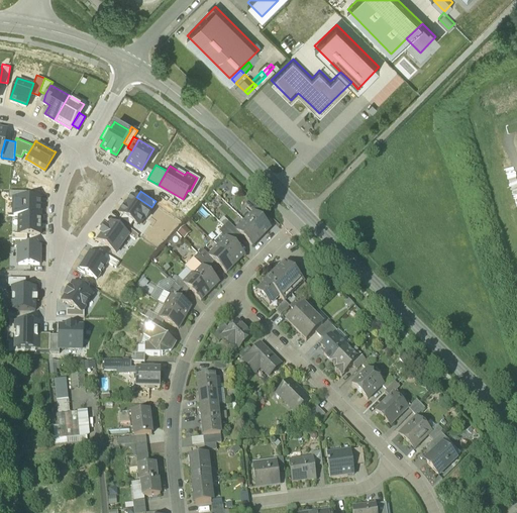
[(151,207),(136,197),(132,194),(125,204),(124,203),(119,210),(123,212),(133,219),(138,223),(144,215),(146,216),(152,207),(151,207)]
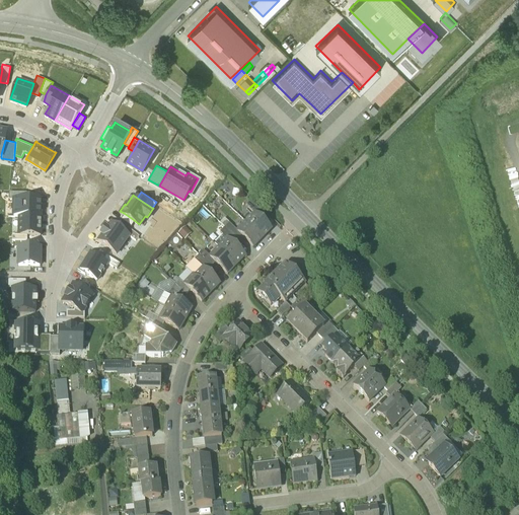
[(13,214),(19,214),(41,215),(42,197),(26,197),(13,197),(13,214)]
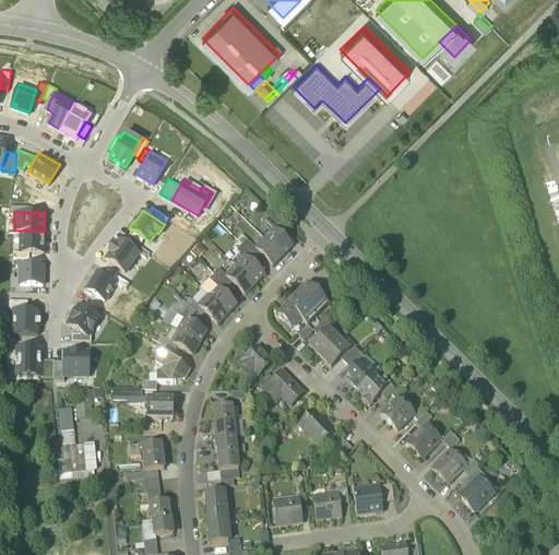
[(274,227),(280,232),(284,227),(270,213),(264,219),(274,227)]
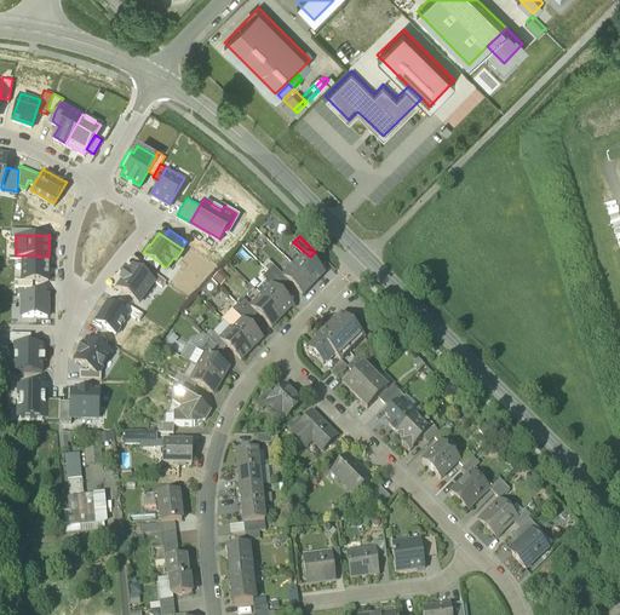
[(304,252),(294,263),(314,281),(323,270),(321,268),(310,257),(304,252)]
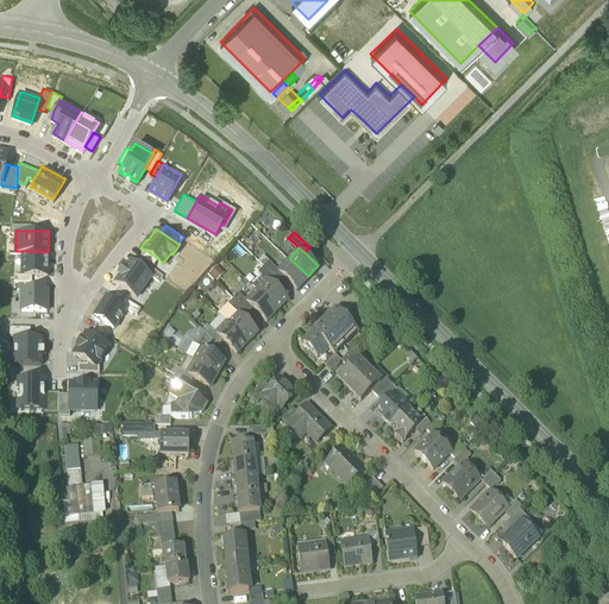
[(320,257),(309,247),(305,252),(315,263),(320,257)]
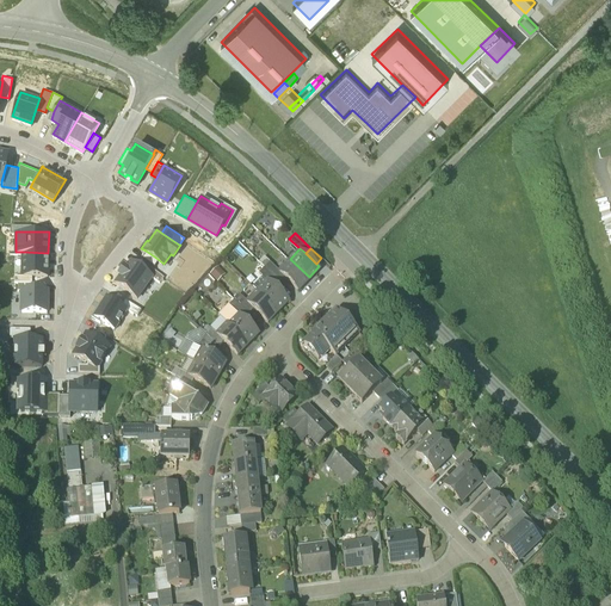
[(158,259),(146,251),(142,255),(154,264),(158,259)]
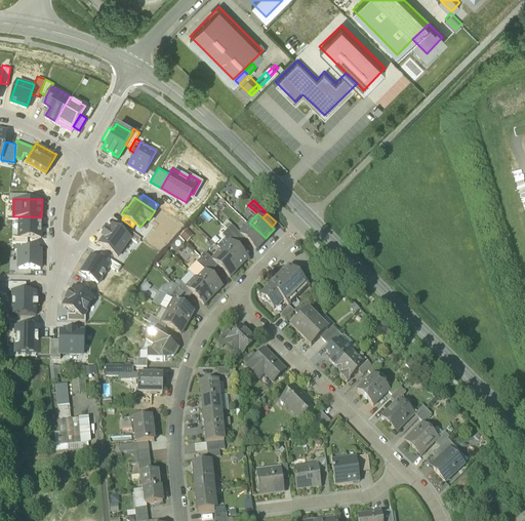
[(19,216),(18,235),(28,235),(41,235),(41,217),(19,216)]
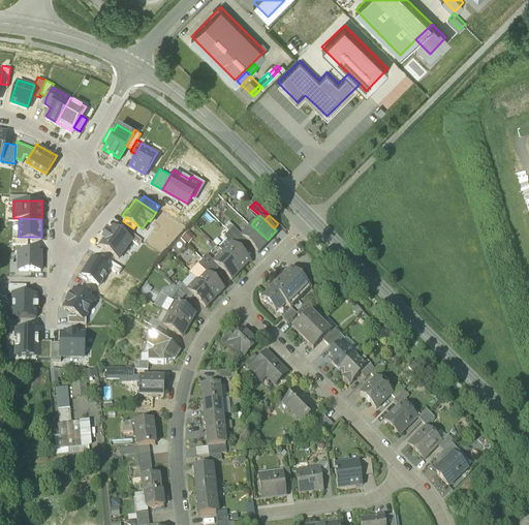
[(223,224),(228,229),(234,224),(228,219),(223,224)]
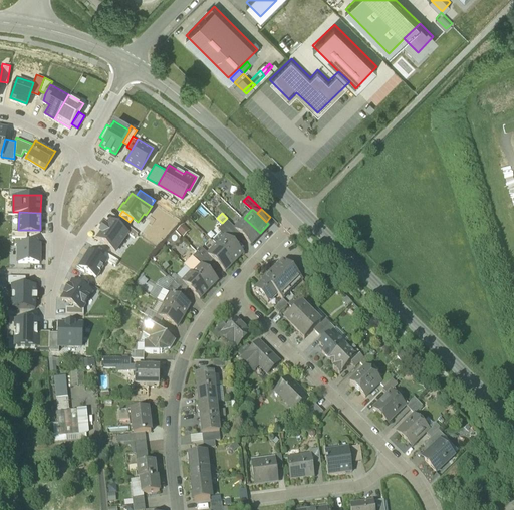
[(115,249),(127,231),(119,225),(109,218),(105,224),(104,223),(99,229),(101,230),(97,236),(115,249)]
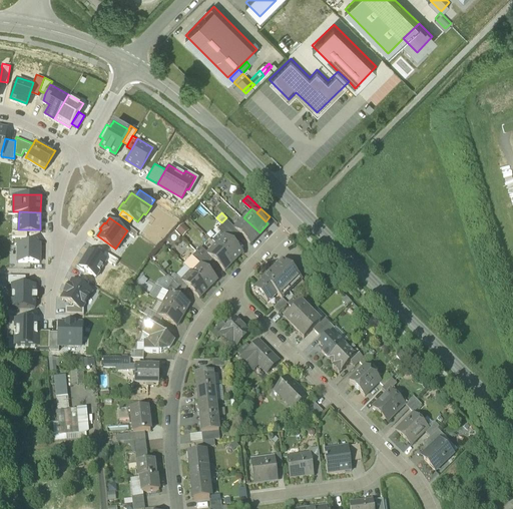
[(226,217),(221,222),(234,234),(238,230),(234,226),(235,225),(226,217)]
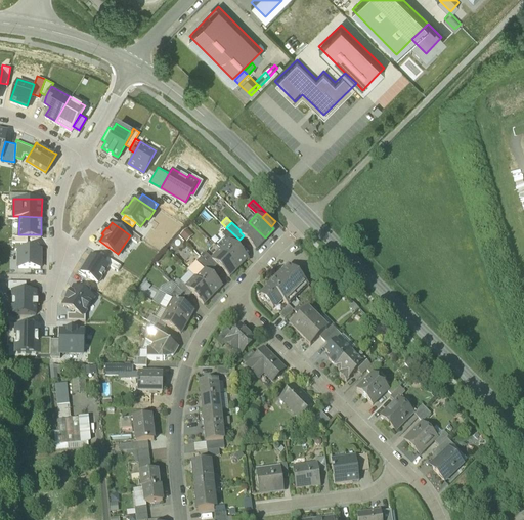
[(256,247),(265,237),(249,222),(241,230),(239,231),(244,235),(256,247)]
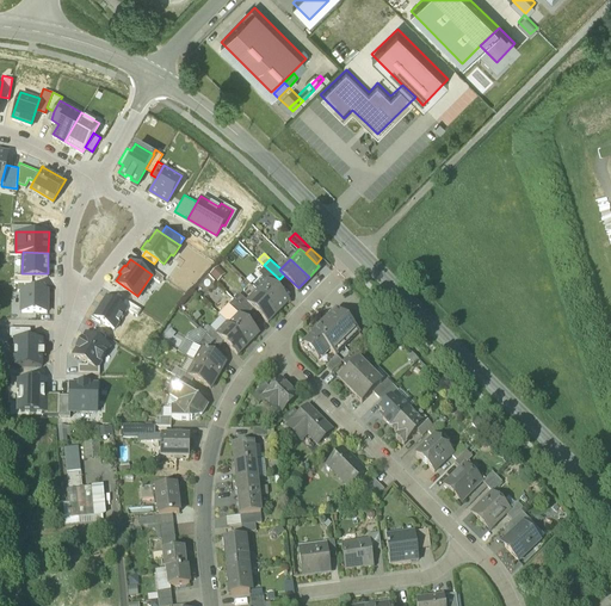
[(147,261),(142,267),(152,274),(160,280),(164,274),(147,261)]
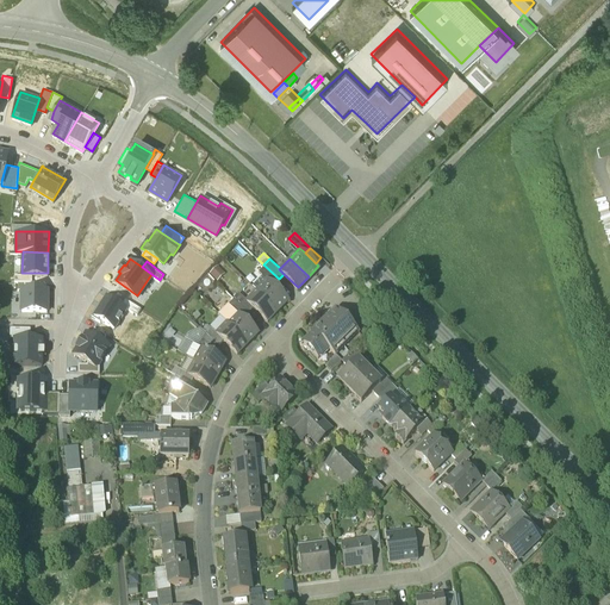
[(225,270),(217,263),(210,270),(217,279),(225,270)]
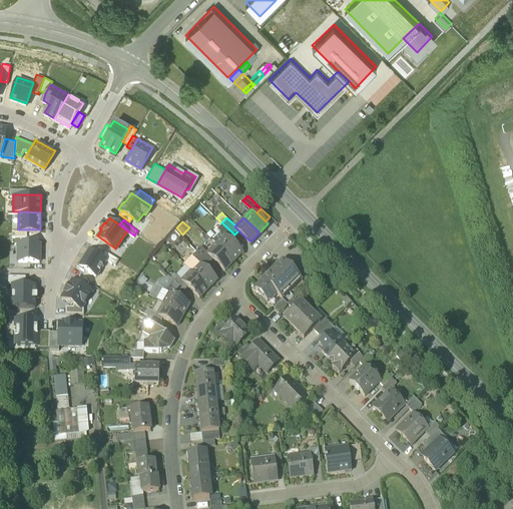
[(230,239),(234,234),(221,222),(217,226),(220,230),(224,233),(230,239)]
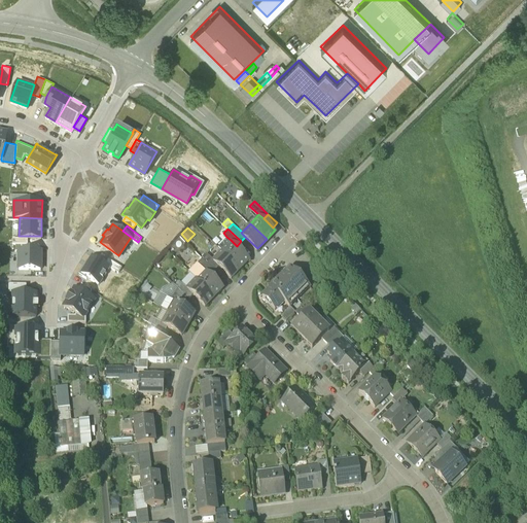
[(231,240),(226,237),(218,246),(222,249),(231,240)]
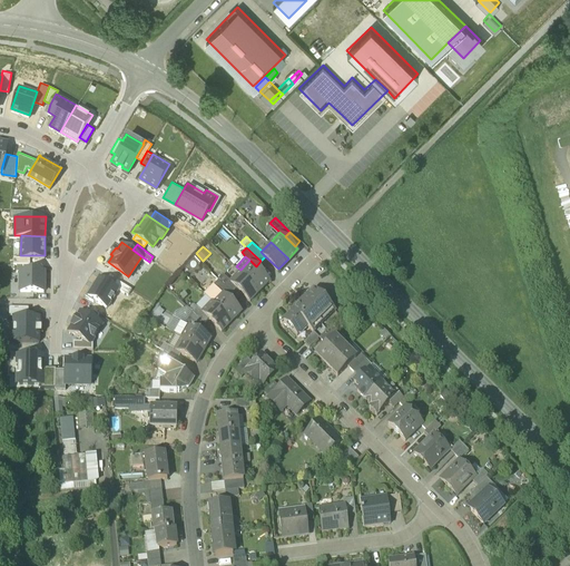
[(249,260),(241,270),(259,289),(269,279),(256,266),(249,260)]
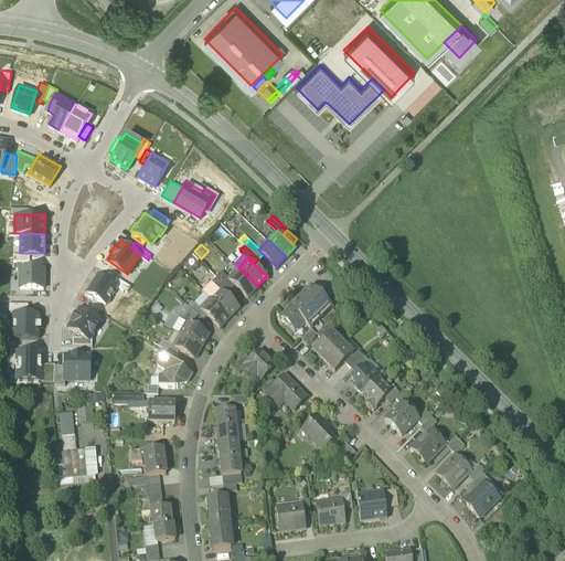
[(43,267),(35,266),(20,266),(20,286),(43,286),(43,267)]
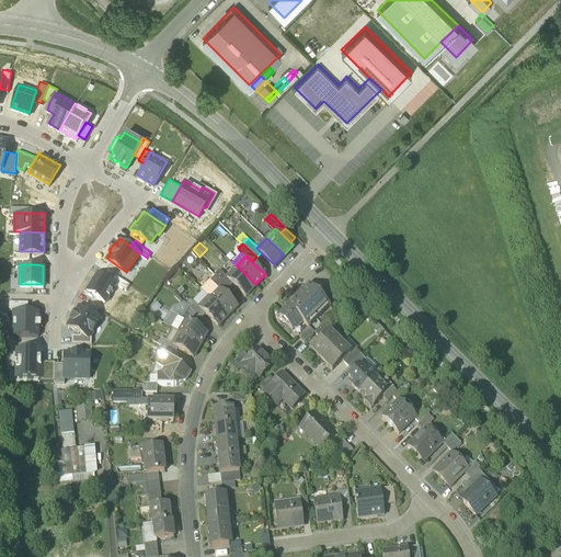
[(245,294),(255,284),(237,265),(227,275),(233,282),(245,294)]
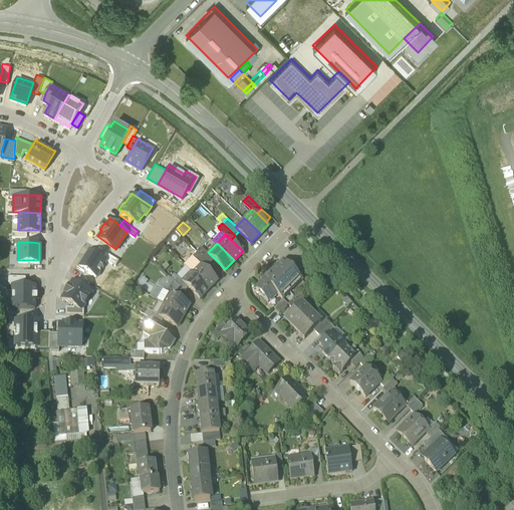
[(196,249),(197,250),(209,262),(210,262),(214,258),(208,252),(201,245),(196,249)]
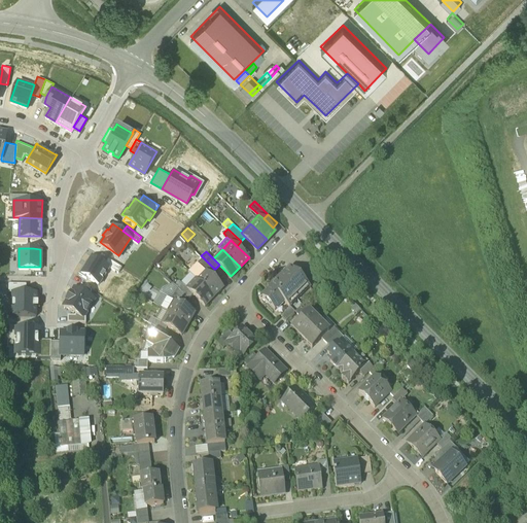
[(83,264),(78,272),(86,277),(88,275),(99,282),(109,265),(105,263),(92,254),(85,265),(83,264)]
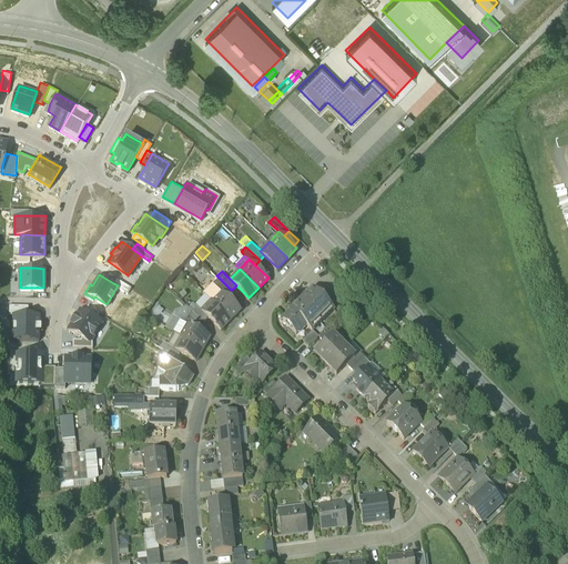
[(113,283),(118,285),(128,292),(131,285),(117,277),(113,283)]
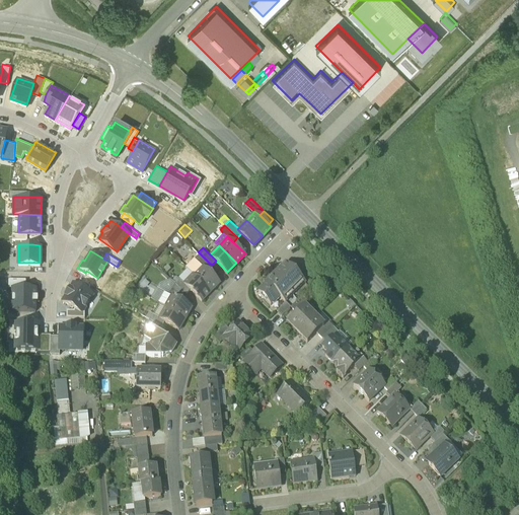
[(212,265),(211,265),(199,252),(195,258),(203,266),(204,266),(208,270),(212,265)]
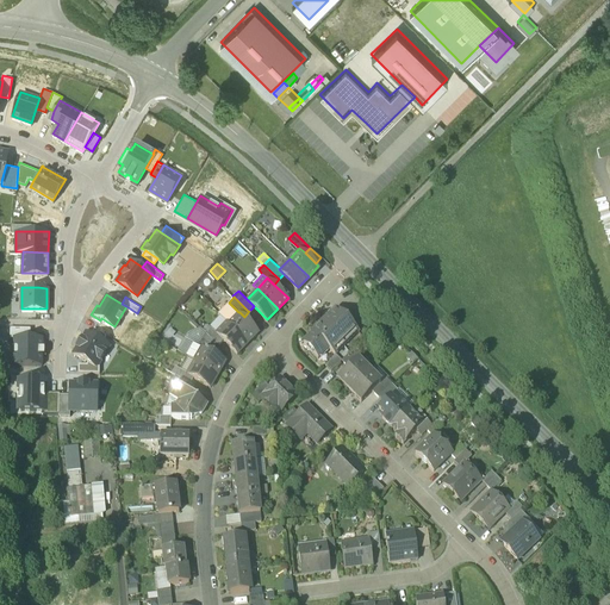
[(219,313),(226,320),(248,341),(257,330),(244,317),(240,312),(238,312),(229,303),(218,312),(219,313)]
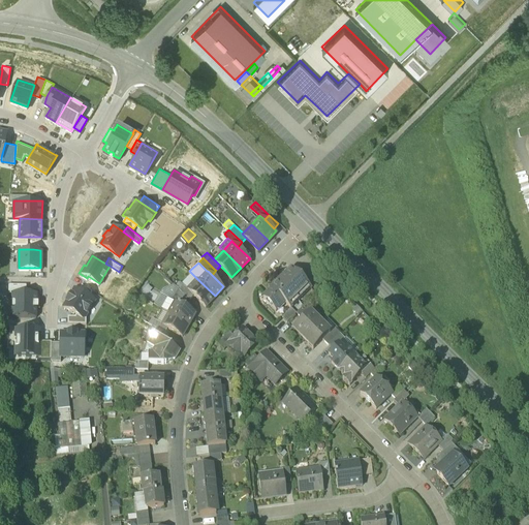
[(271,287),(272,288),(284,301),(288,305),(297,297),(309,284),(291,267),(271,287)]
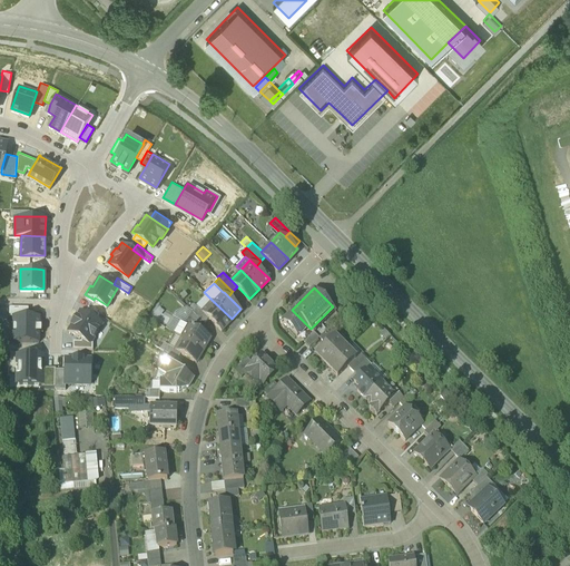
[(212,300),(205,293),(196,303),(197,304),(203,310),(212,300)]
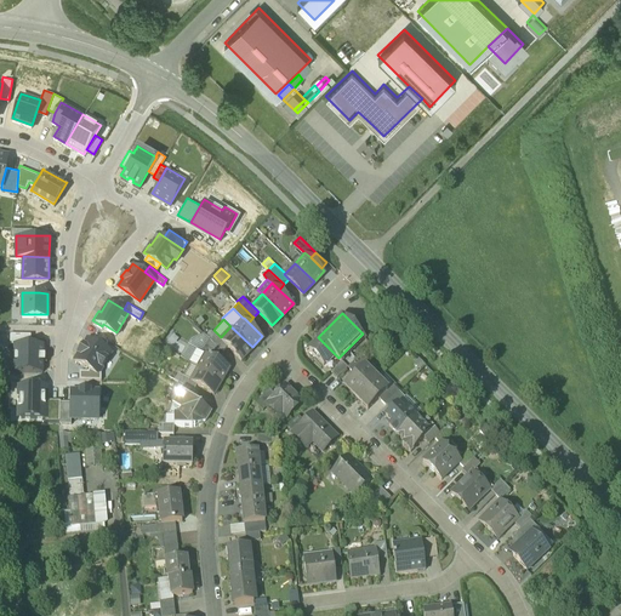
[(241,358),(252,347),(231,326),(221,337),(227,344),(241,358)]
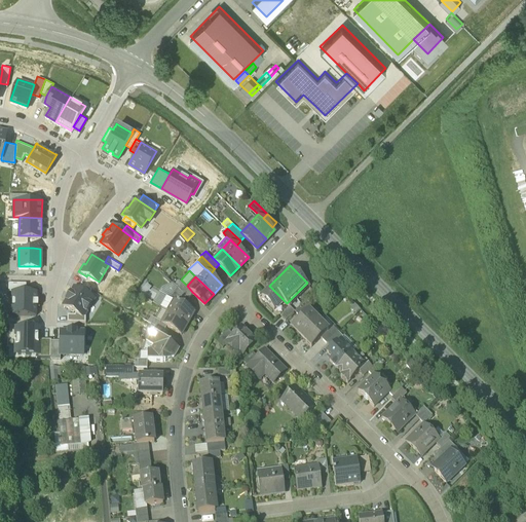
[(7,291),(12,291),(12,290),(26,290),(26,281),(7,281),(7,291)]
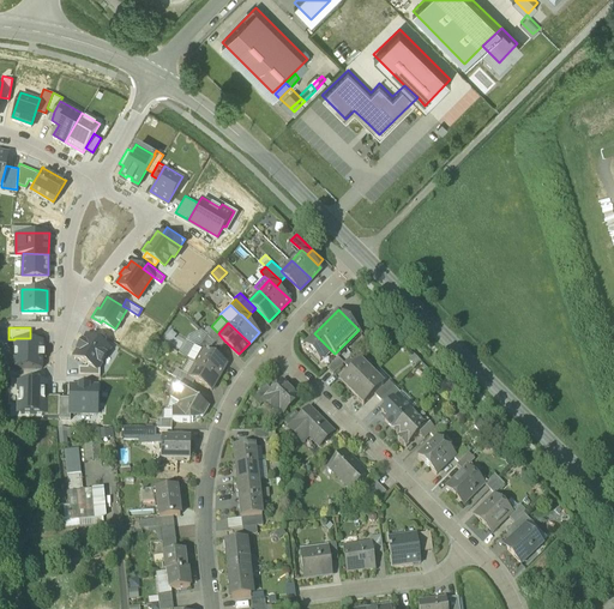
[(218,343),(220,345),(224,341),(218,333),(212,327),(206,333),(218,343)]
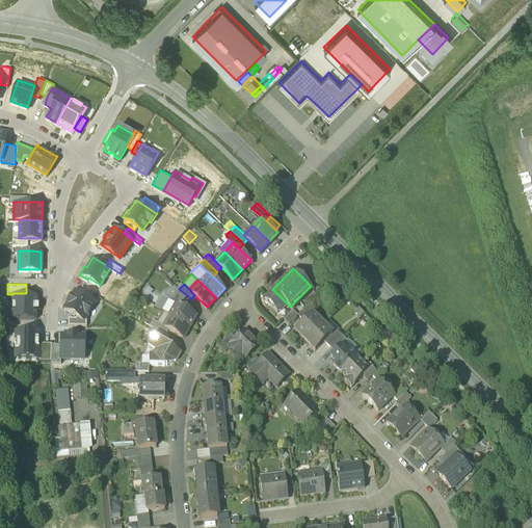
[(36,293),(26,293),(12,293),(12,294),(11,316),(36,316),(36,309),(40,309),(41,285),(36,285),(36,293)]
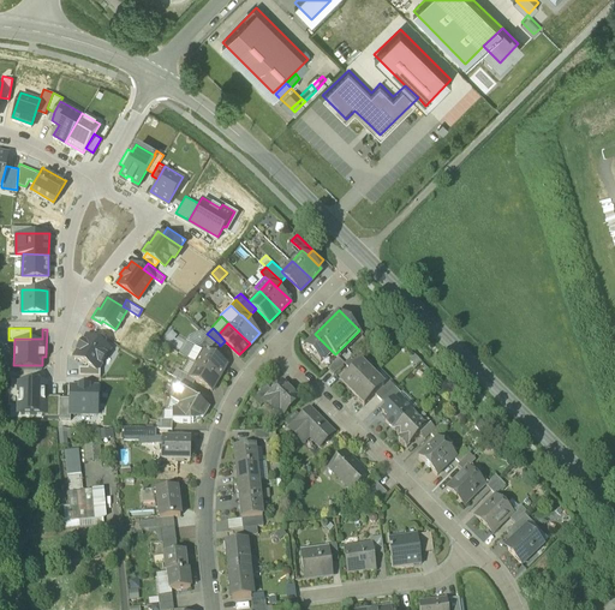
[(91,335),(103,342),(107,336),(95,329),(91,335)]
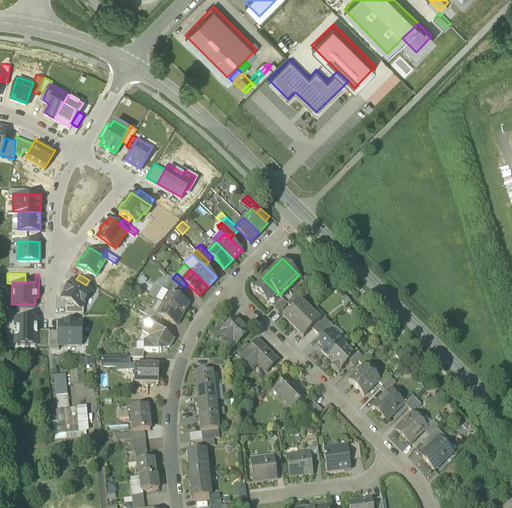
[(149,293),(156,297),(163,287),(166,289),(170,282),(172,278),(168,274),(157,277),(149,293)]
